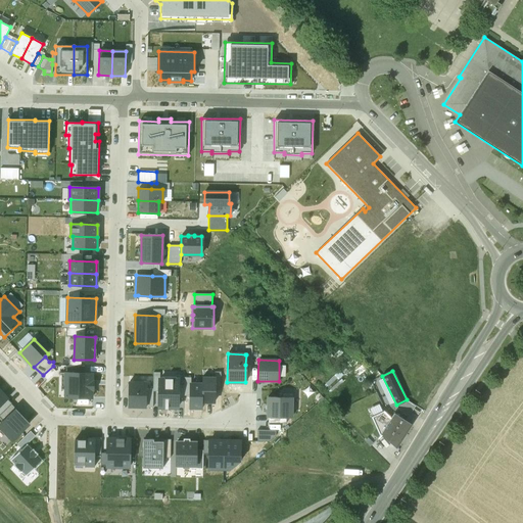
[(65,389),(65,397),(92,397),(92,390),(94,390),(94,381),(92,381),(92,373),(61,373),(61,389),(65,389)]
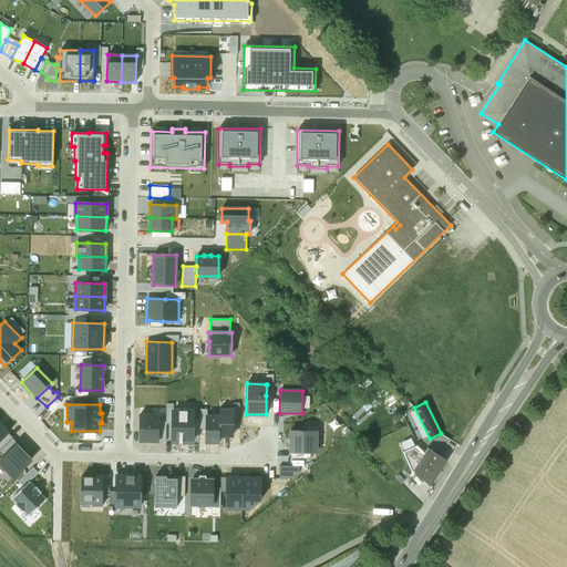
[(219,413),(219,436),(233,436),(233,423),(233,410),(219,410),(219,413)]
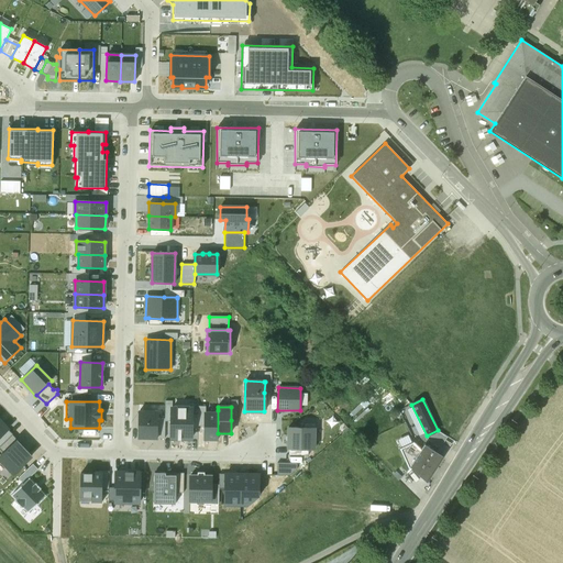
[(191,408),(172,408),(172,439),(191,439),(191,408)]
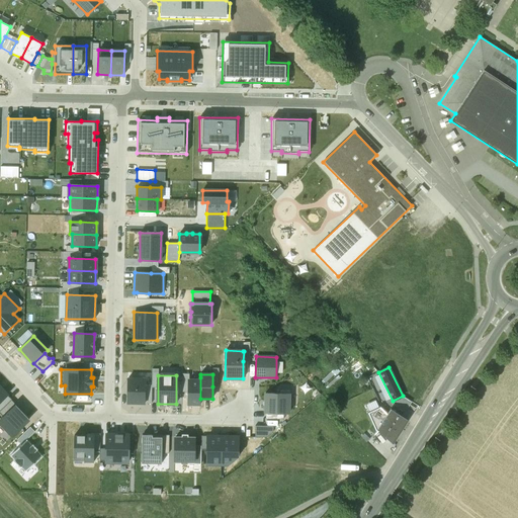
[(200,377),(188,377),(188,392),(188,403),(200,403),(200,399),(200,377)]
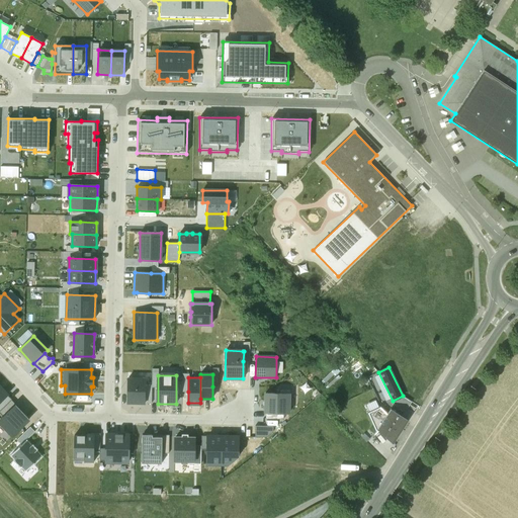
[(145,379),(127,378),(127,403),(145,404),(145,379)]
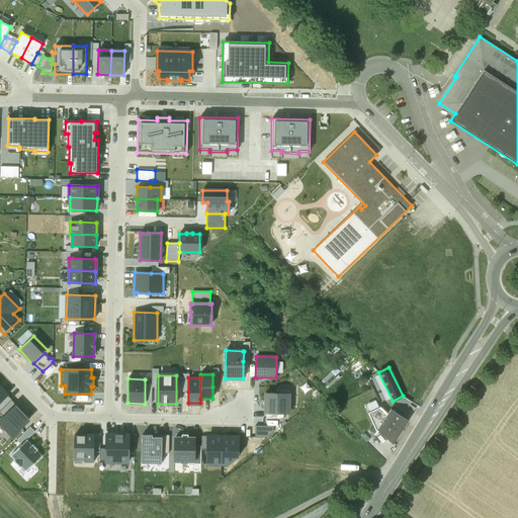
[(280,394),(265,394),(264,413),(288,413),(289,391),(280,391),(280,394)]
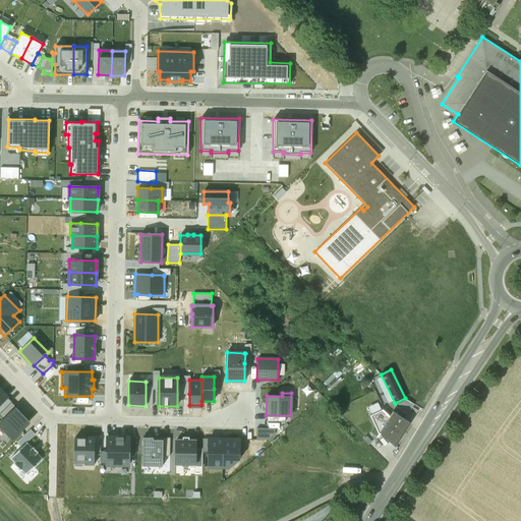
[(11,402),(7,397),(0,403),(0,413),(10,403),(11,402)]
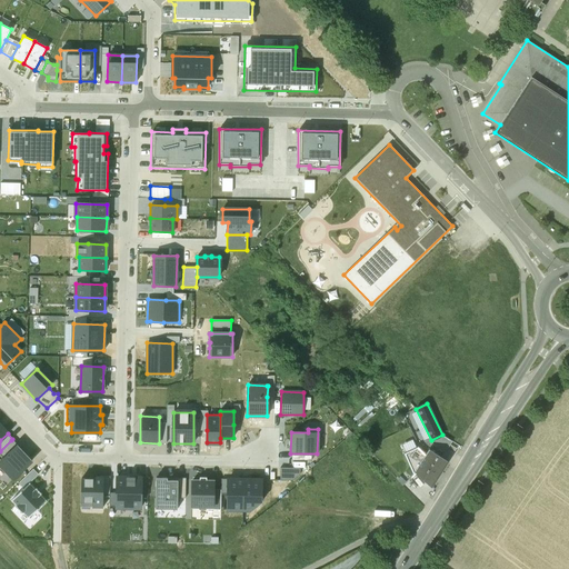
[(431,440),(433,445),(445,452),(452,441),(442,435),(431,440)]
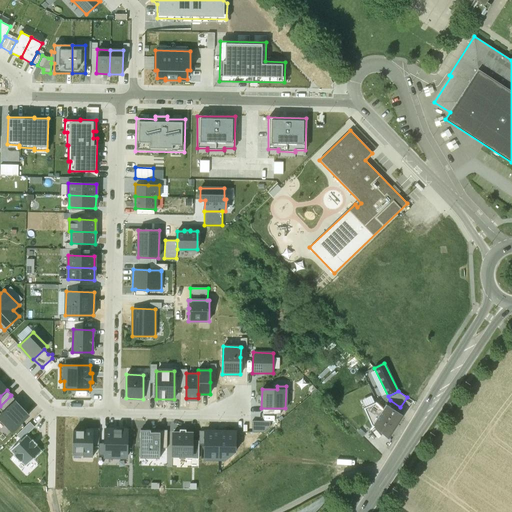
[(15,401),(10,396),(0,406),(0,409),(3,413),(15,401)]
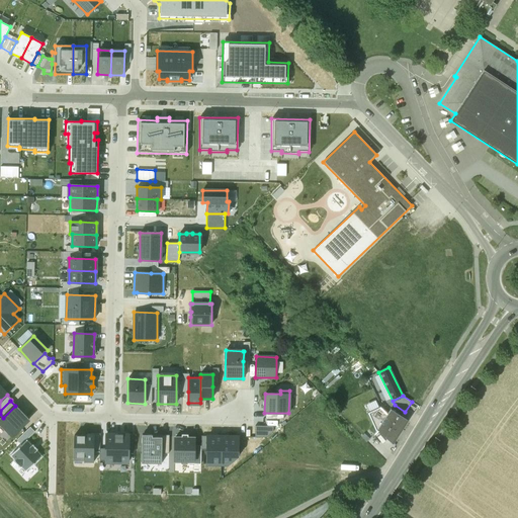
[(0,420),(0,423),(12,436),(28,420),(24,415),(23,416),(19,412),(20,411),(15,406),(3,418),(0,420)]
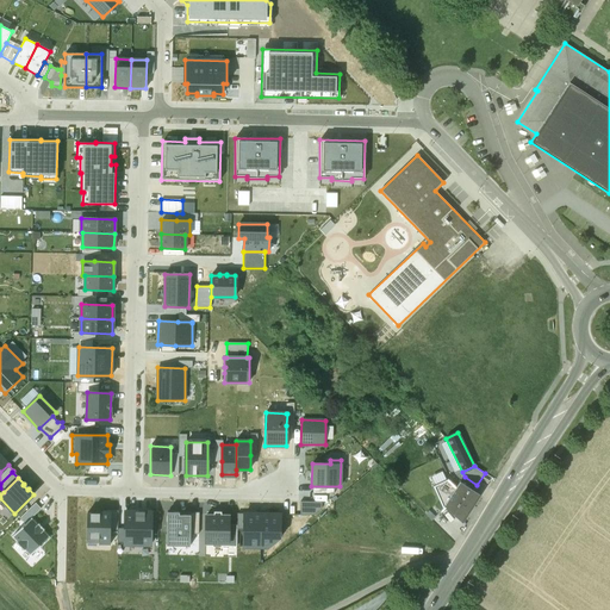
[(456,489),(447,479),(433,486),(443,508),(444,505),(456,489)]
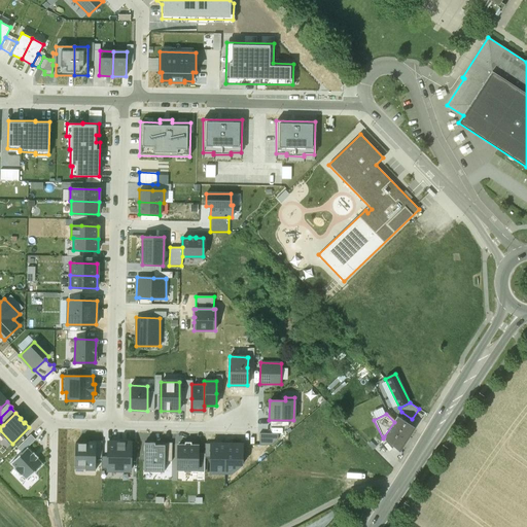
[(397,417),(394,422),(384,436),(398,450),(414,427),(397,417)]
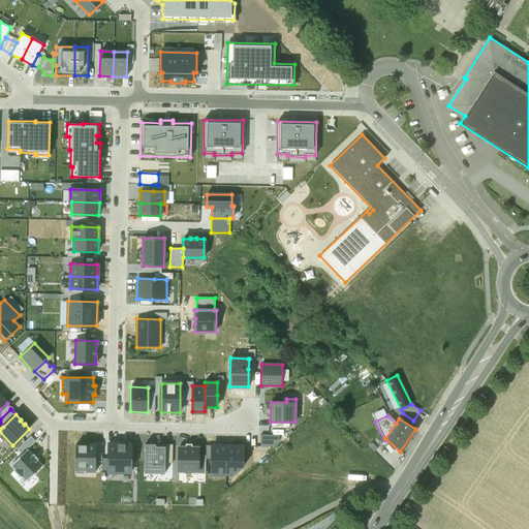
[(279,435),(260,435),(260,446),(272,446),(279,441),(279,435)]
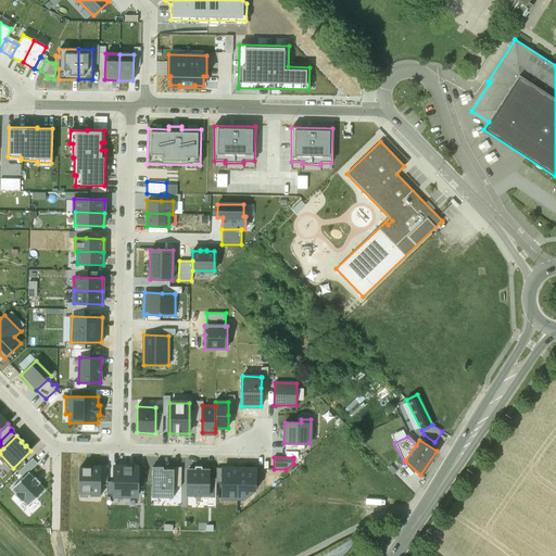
[(23,477),(28,471),(37,464),(33,458),(19,471),(23,477)]
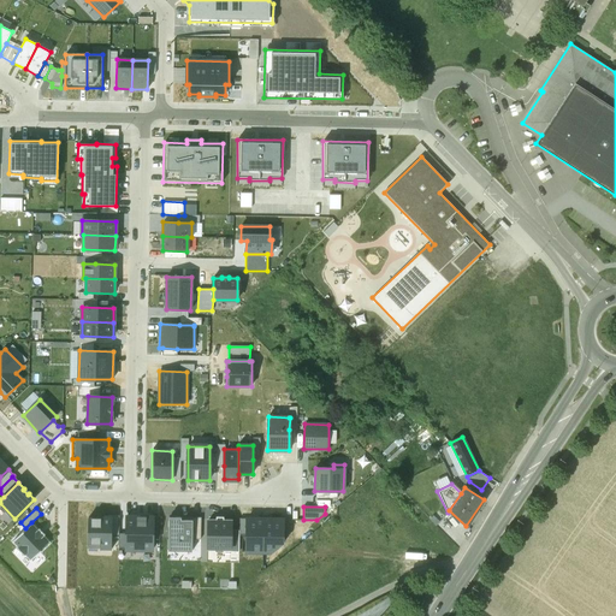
[(92,519),(88,519),(87,548),(100,548),(100,549),(112,550),(112,535),(112,515),(95,515),(95,517),(92,517),(92,519)]
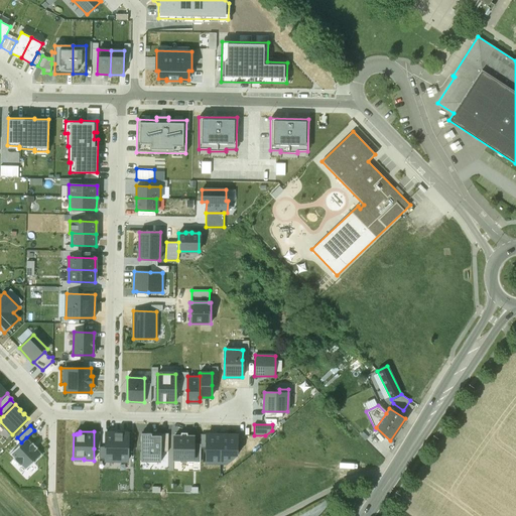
[(128,432),(106,432),(105,461),(127,461),(128,432)]
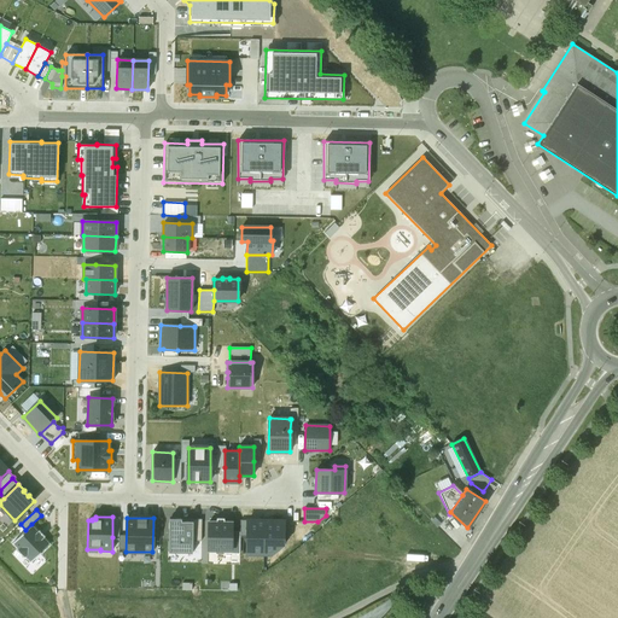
[(193,541),(193,522),(181,522),(181,519),(169,518),(168,552),(192,553),(193,541)]
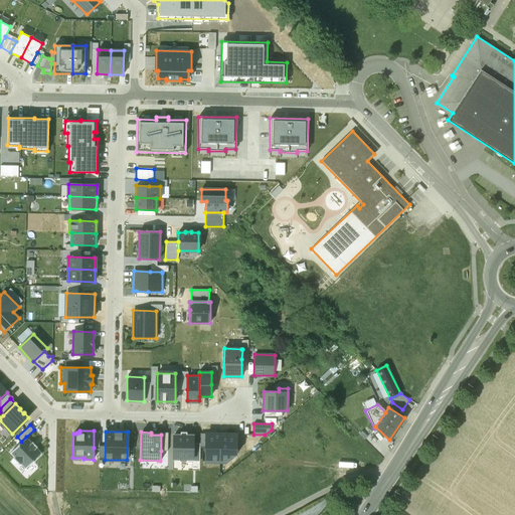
[(168,433),(151,433),(151,435),(161,435),(161,451),(168,451),(168,433)]
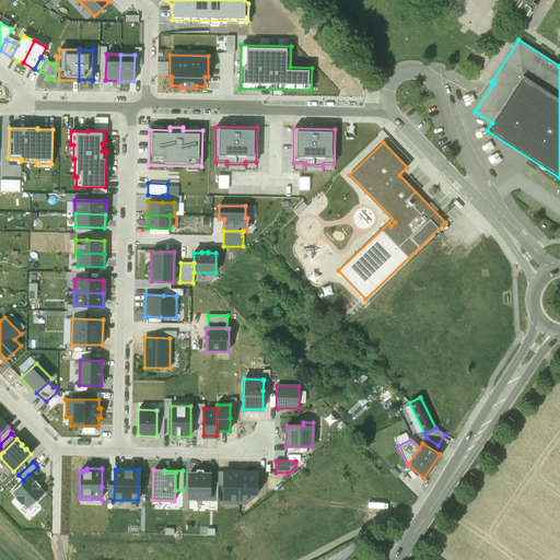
[(210,482),(210,473),(203,473),(203,470),(196,470),(196,473),(189,473),(188,499),(195,499),(195,501),(203,501),(203,499),(209,499),(210,499),(210,482)]
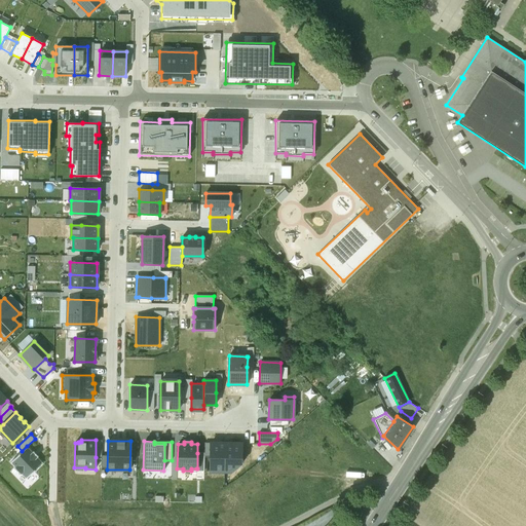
[(225,443),(211,443),(210,472),(224,472),(225,443)]
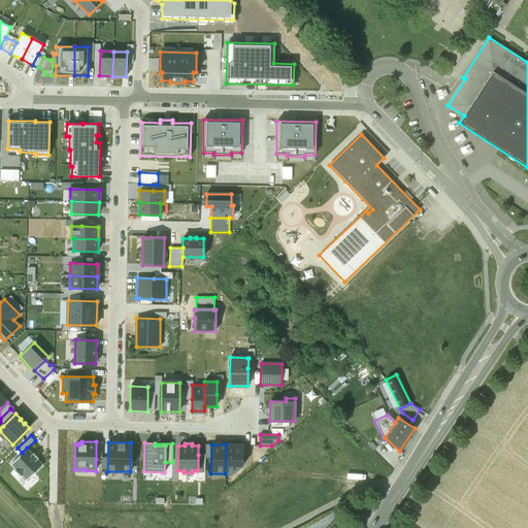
[(242,444),(226,444),(225,473),(232,473),(244,464),(244,454),(242,454),(242,444)]
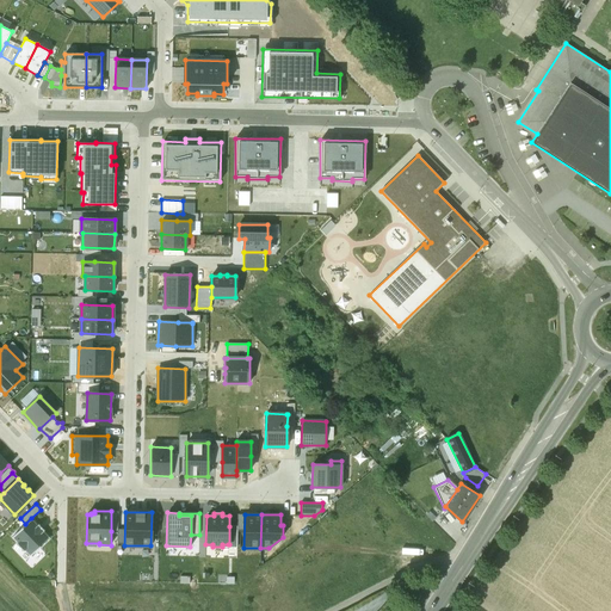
[(32,519),(31,518),(25,524),(12,537),(13,538),(13,537),(18,543),(17,544),(24,550),(25,549),(30,555),(30,556),(50,537),(49,537),(48,537),(43,531),(44,530),(38,524),(37,525),(32,519)]
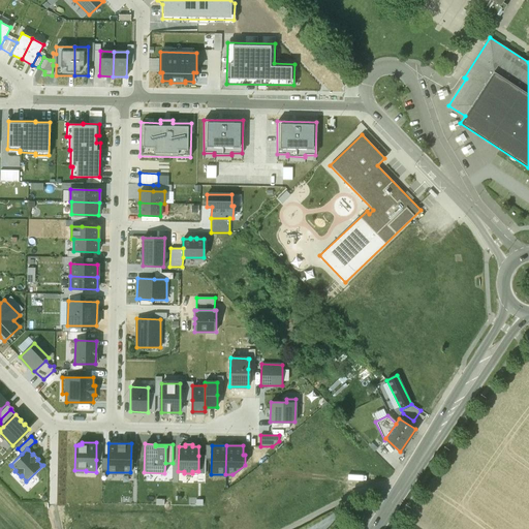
[(360,510),(355,506),(351,510),(355,515),(360,510)]
